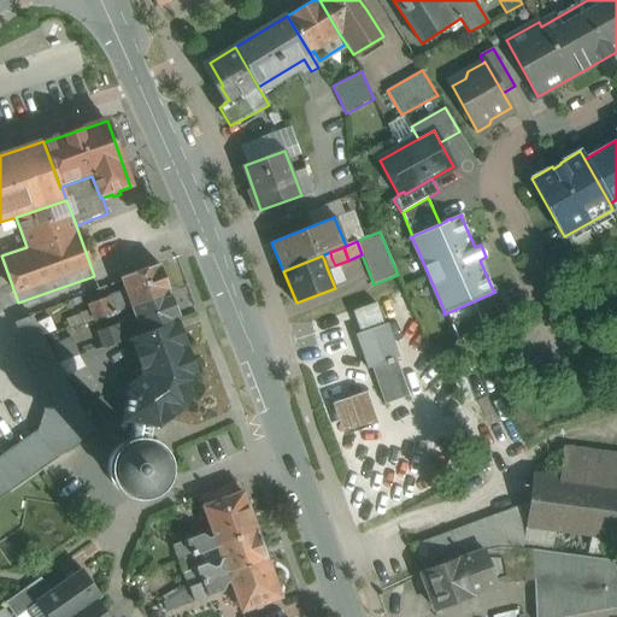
[(331,258),(324,260),(327,268),(335,265),(331,258)]
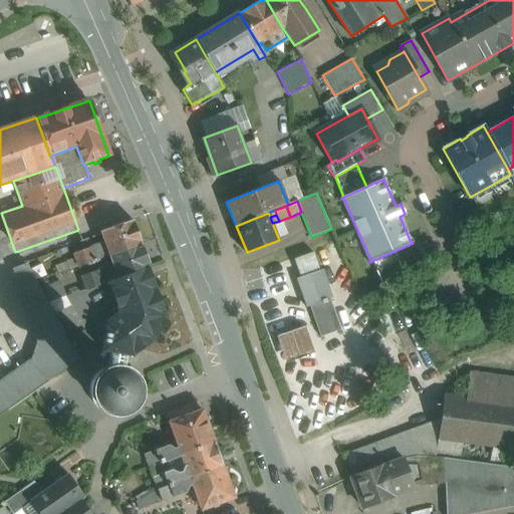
[(133,221),(100,232),(104,242),(109,255),(142,243),(133,221)]
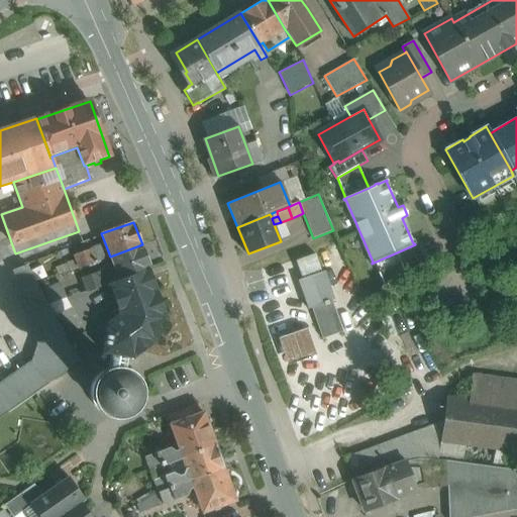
[(97,246),(74,254),(78,268),(110,256),(105,243),(104,247),(97,246)]
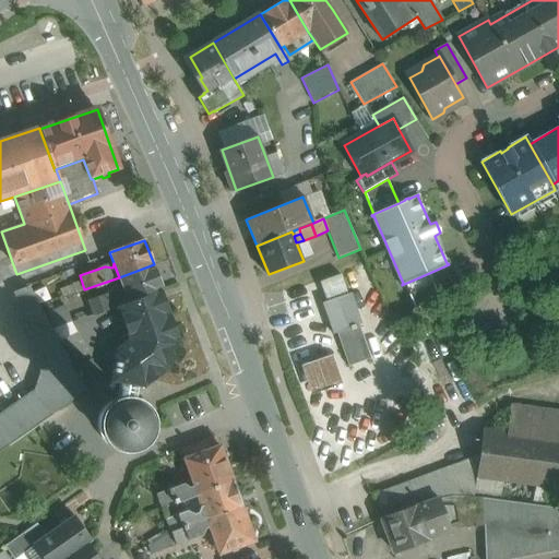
[(154,264),(119,277),(122,287),(128,302),(162,292),(163,290),(154,264)]
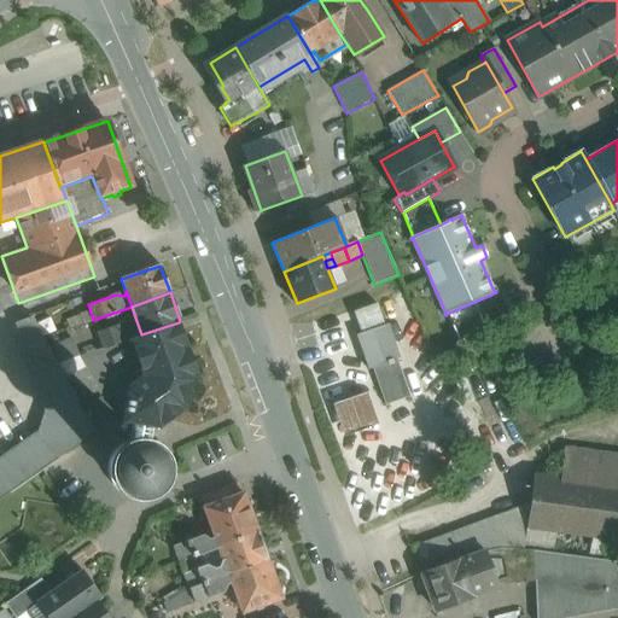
[(474,302),(447,314),(461,347),(487,331),(474,302)]
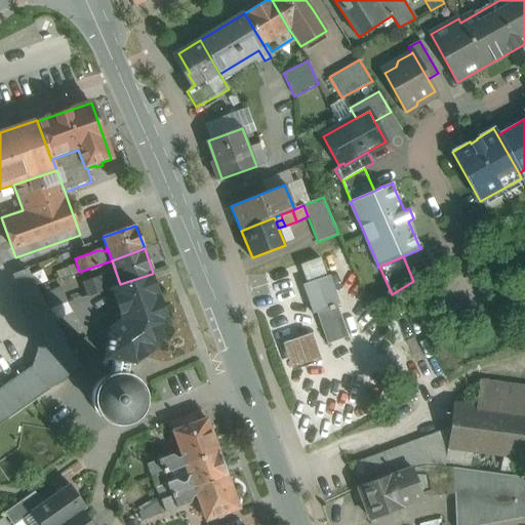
[(299,265),(307,283),(326,277),(319,257),(299,265)]
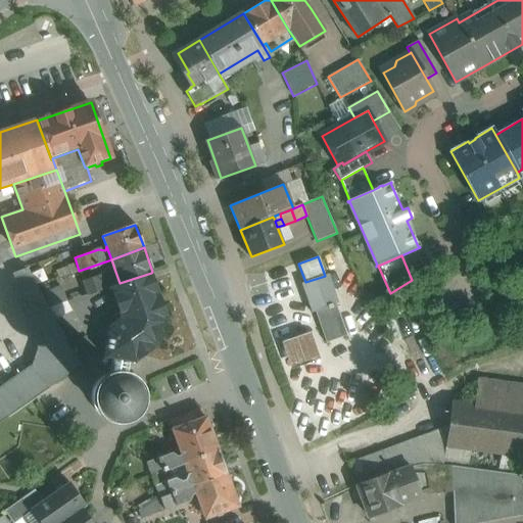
[(36,286),(27,268),(17,272),(24,290),(22,295),(31,320),(49,313),(48,308),(41,296),(36,286)]
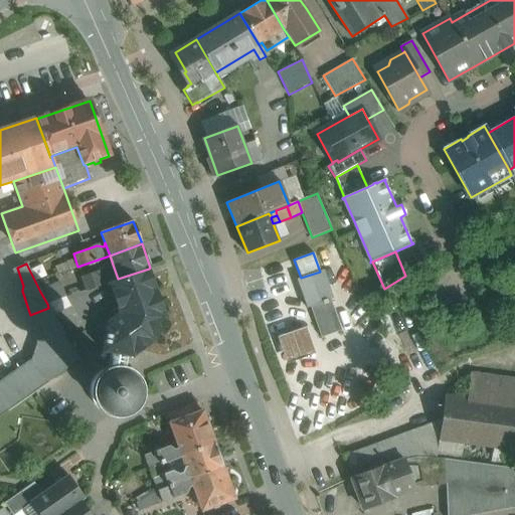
[(113,265),(81,277),(87,290),(109,282),(118,279),(113,265)]
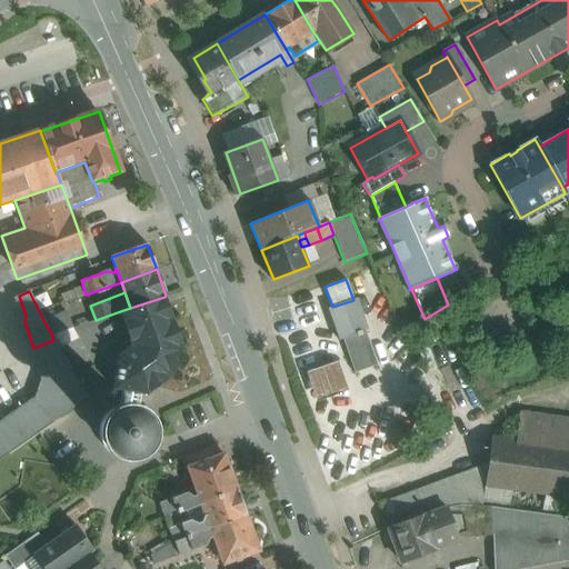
[(130,308),(120,311),(132,347),(119,356),(113,388),(122,390),(120,406),(126,405),(131,406),(132,406),(138,408),(141,393),(147,393),(169,377),(183,350),(165,298),(165,297),(130,308)]
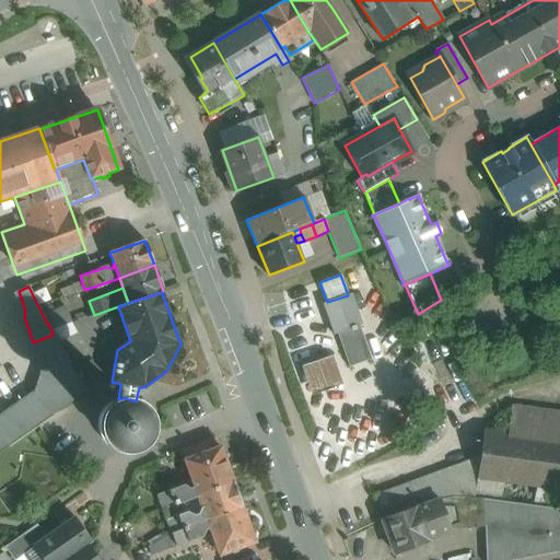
[(327,302),(323,304),(334,335),(338,334),(350,366),(371,359),(359,326),(362,325),(351,294),(348,295),(327,302)]
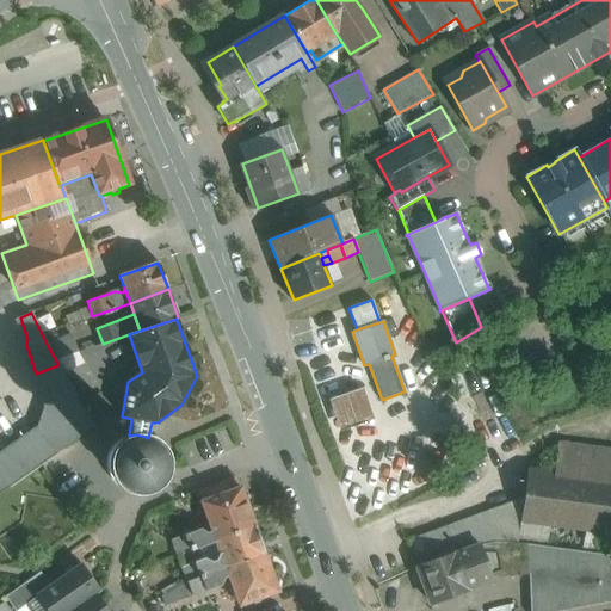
[(73,338),(48,346),(56,360),(79,352),(73,338)]
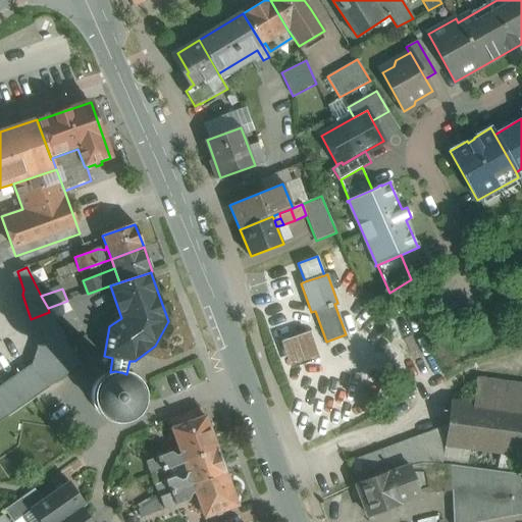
[(44,357),(0,388),(0,397),(11,414),(34,399),(34,398),(47,388),(79,366),(49,312),(31,319),(44,357)]
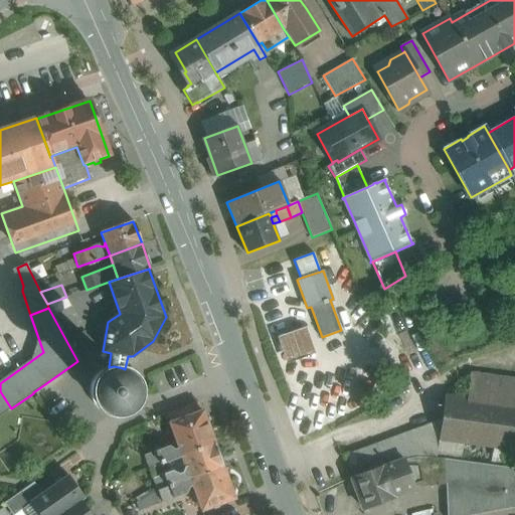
[(282,335),(290,361),(319,352),(311,327),(282,335)]
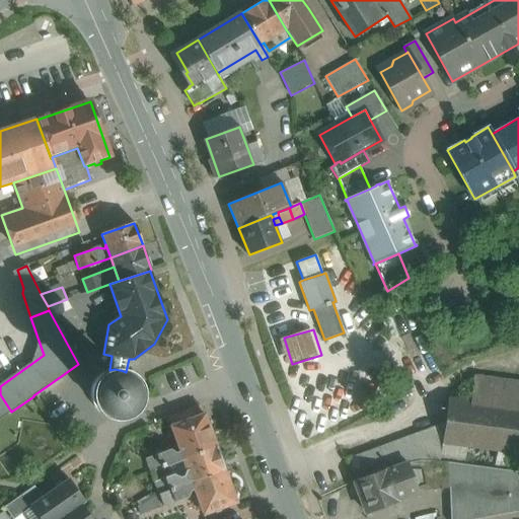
[(98,376),(96,378),(93,381),(92,384),(91,387),(90,390),(90,394),(90,398),(91,400),(92,403),(94,408),(97,412),(100,414),(102,416),(104,417),(108,418),(112,418),(116,419),(121,418),(125,417),(128,415),(131,413),(134,409),(136,405),(138,402),(139,398),(139,393),(139,389),(138,386),(137,383),(135,380),(133,377),(131,375),(129,374),(126,372),(121,370),(120,370),(115,369),(109,370),(107,370),(103,372),(100,374),(98,376)]
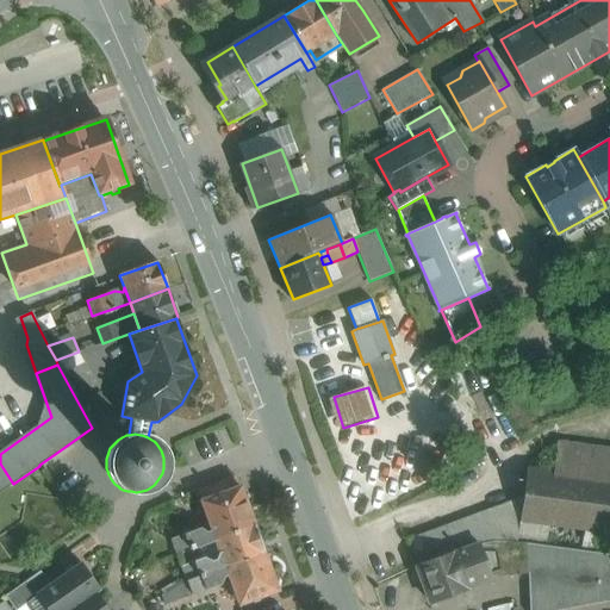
[(609,449),(556,442),(553,472),(609,479),(609,449)]
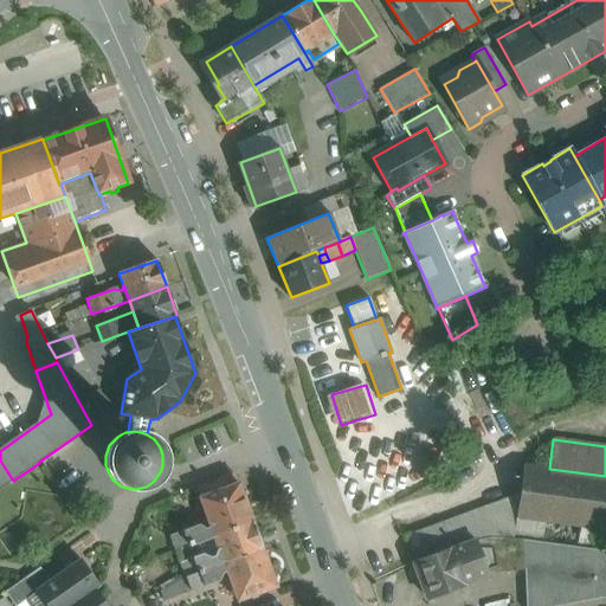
[(0,489),(13,481),(0,461),(0,489)]
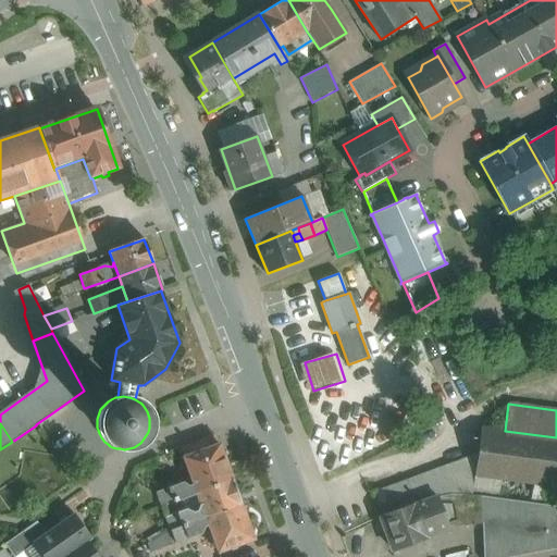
[(556,437),(505,431),(481,426),(477,455),(474,477),(548,486),(556,487),(556,437)]
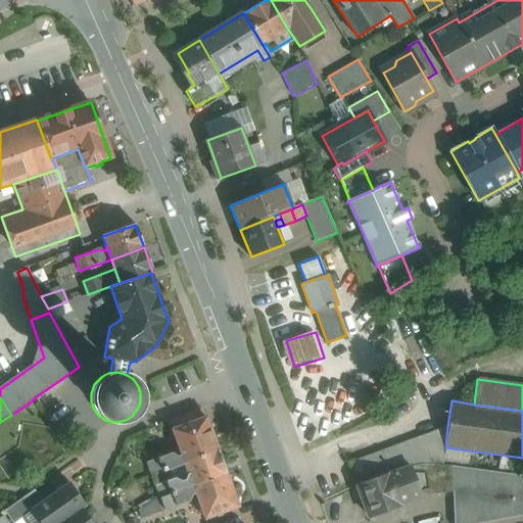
[(205,418),(168,431),(172,441),(176,439),(182,456),(185,463),(218,450),(205,418)]
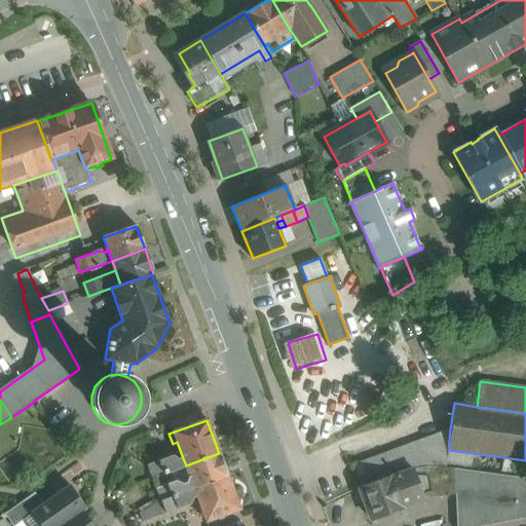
[(450,429),(351,465),(360,487),(404,471),(426,466),(426,465),(442,466),(446,466),(448,450),(450,429)]
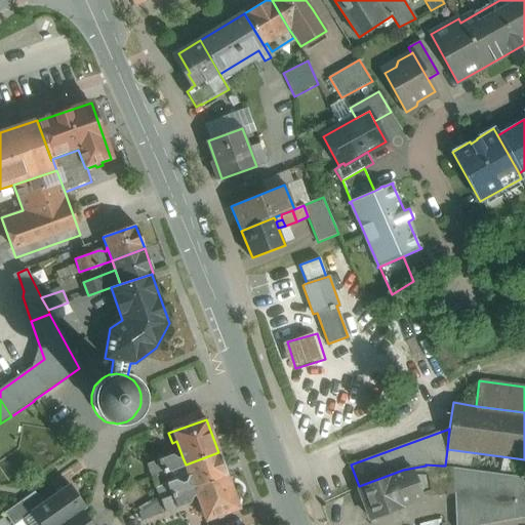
[(517,458),(447,449),(445,466),(446,466),(453,468),(514,476),(517,458)]
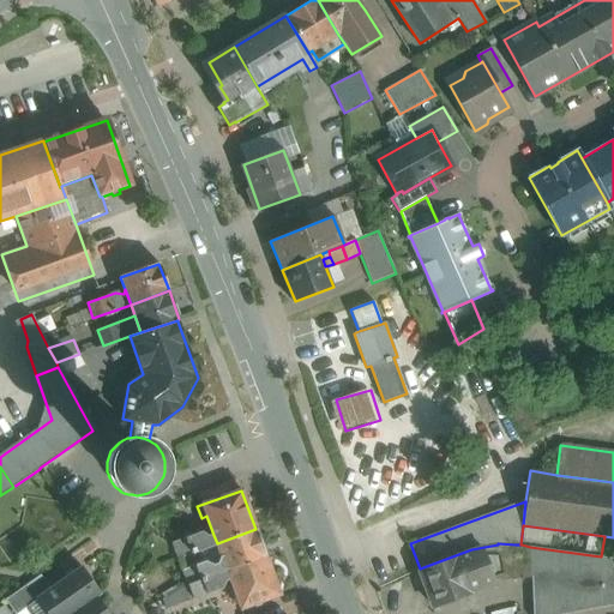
[(256,529),(217,543),(222,558),(227,571),(265,557),(266,555),(256,529)]
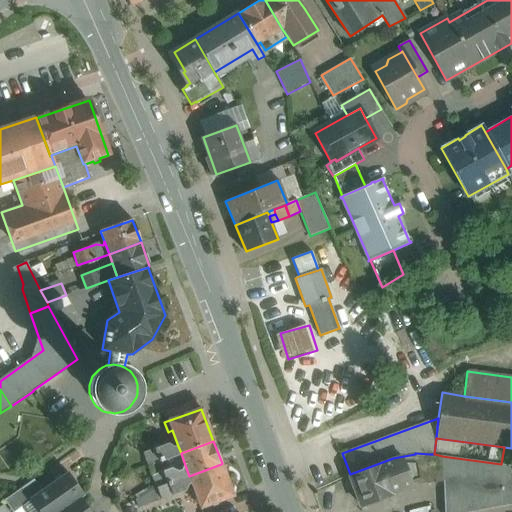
[(168,444),(144,453),(149,466),(181,453),(178,446),(174,447),(168,444)]
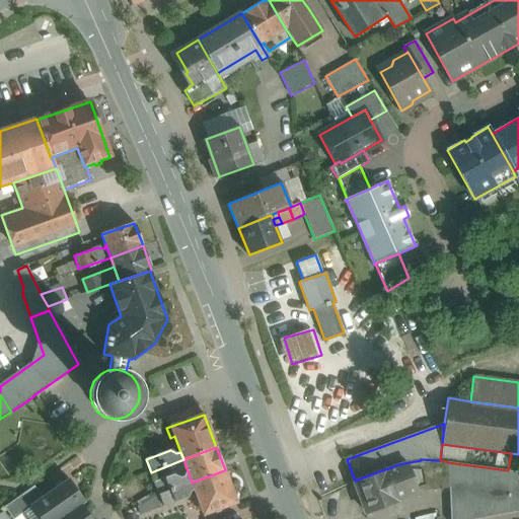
[(183,459),(151,472),(155,483),(173,475),(180,478),(184,476),(188,471),(183,459)]
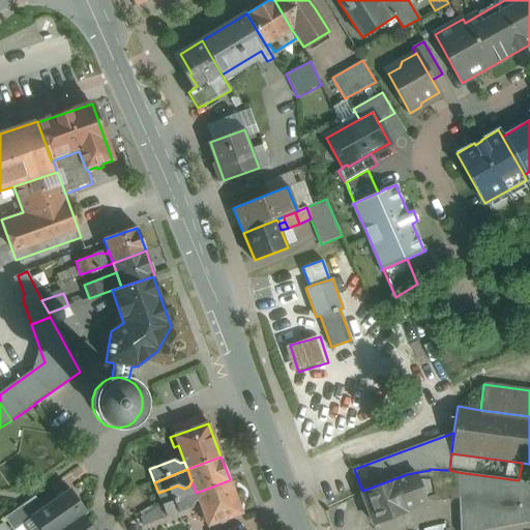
[(430,469),(430,470),(415,473),(425,501),(459,499),(458,472),(450,470),(449,470),(445,470),(430,469)]
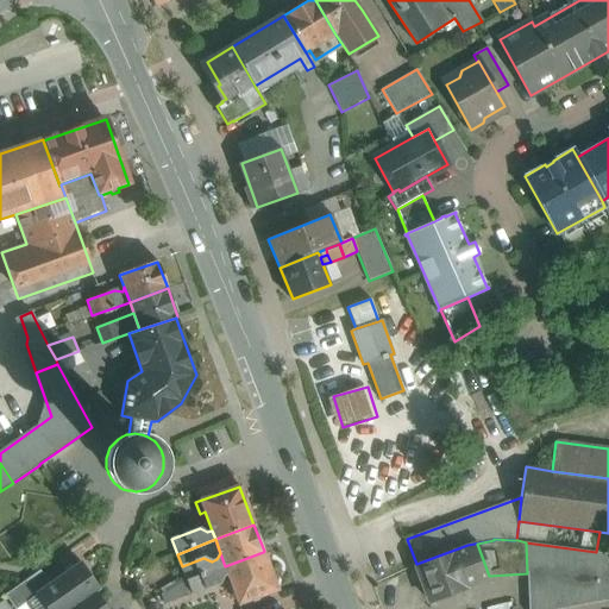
[(608,553),(596,552),(526,542),(527,573),(528,608),(560,608),(608,600),(608,553)]
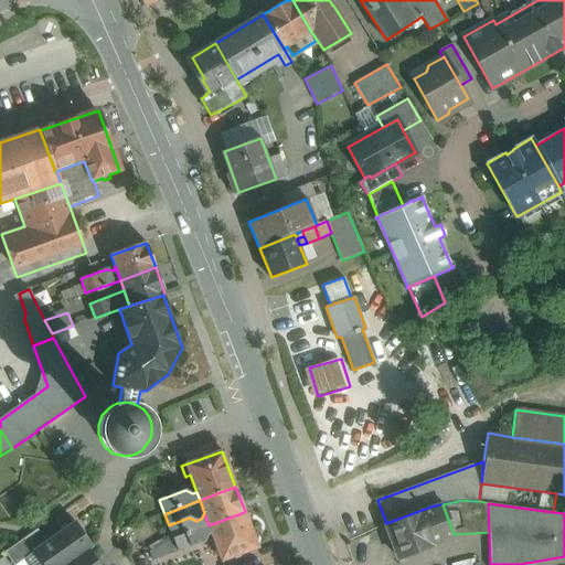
[(386,523),(385,524),(398,558),(435,545),(435,544),(455,536),(454,534),(443,504),(434,505),(386,523)]
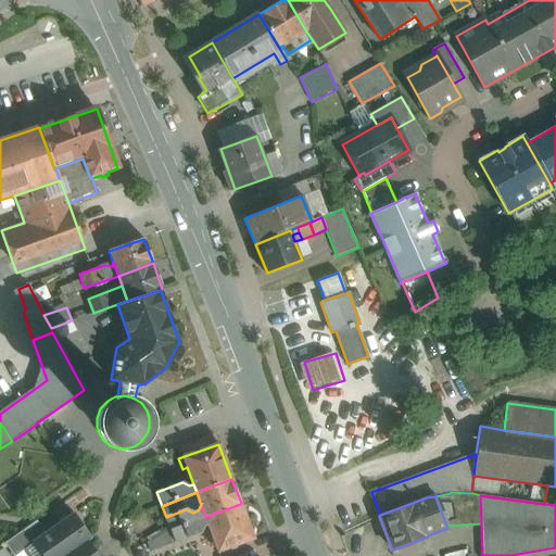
[(240,504),(205,517),(209,523),(218,551),(253,538),(240,504)]
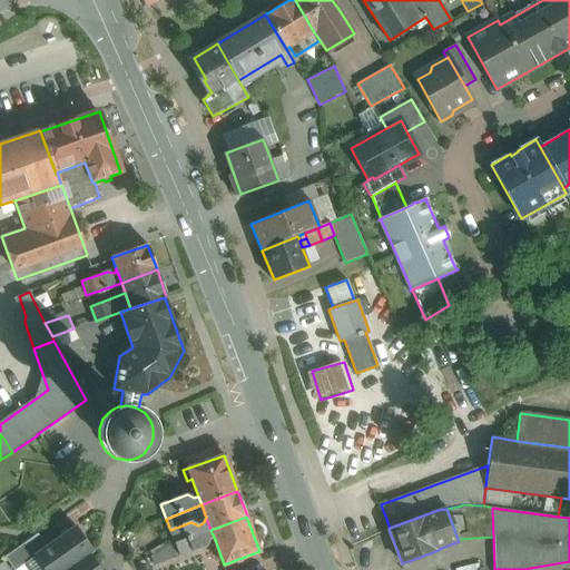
[(47,547),(33,556),(35,557),(23,564),(27,569),(66,569),(89,553),(90,554),(94,551),(76,527),(47,547)]
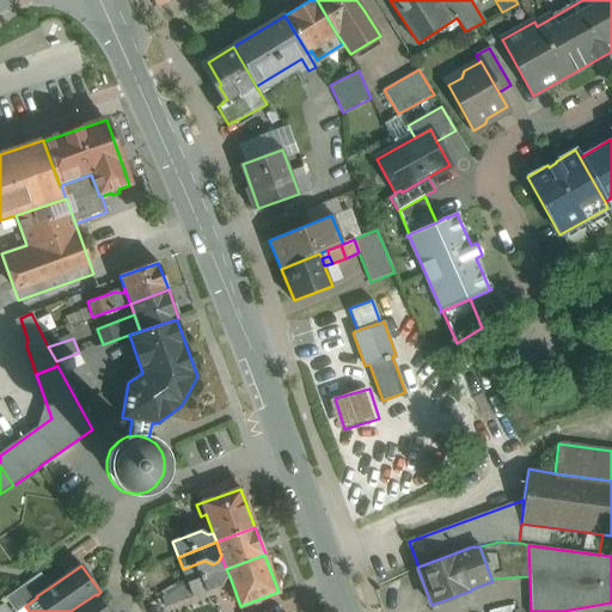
[(226,569),(188,582),(188,583),(193,597),(221,586),(225,579),(230,576),(226,569)]
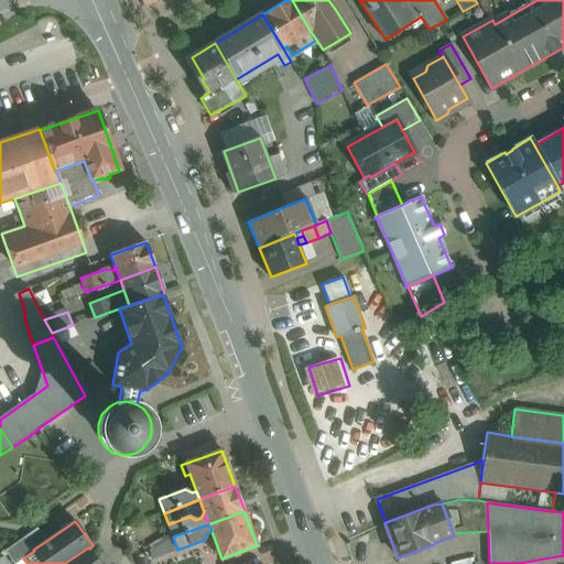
[(25,537),(4,551),(13,563),(14,563),(23,559),(34,551),(33,550),(46,541),(39,530),(28,538),(25,537)]
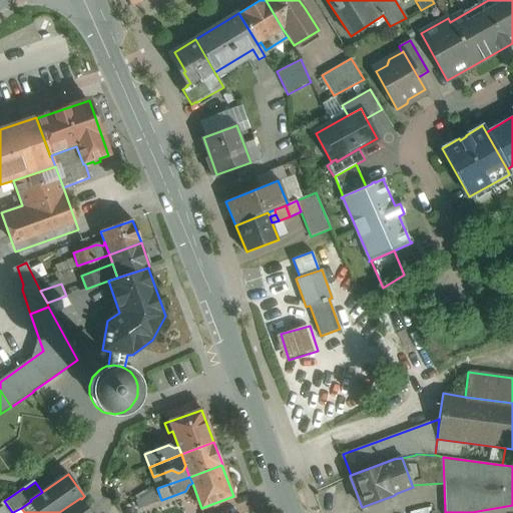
[(157,489),(135,500),(138,509),(161,500),(157,489)]
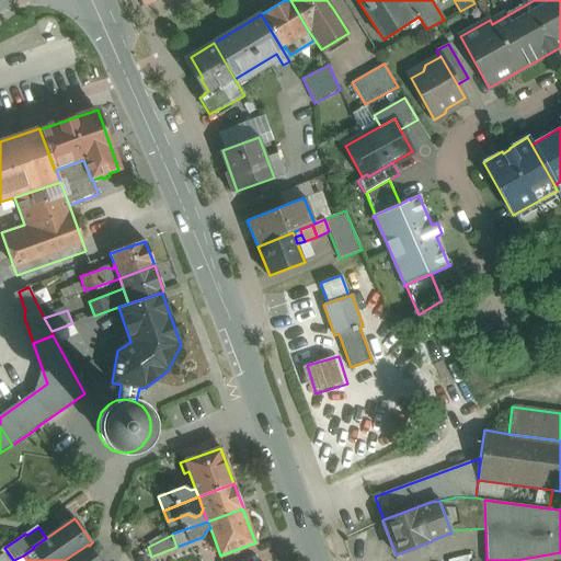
[(88,545),(65,560),(99,560),(89,546),(88,545)]
